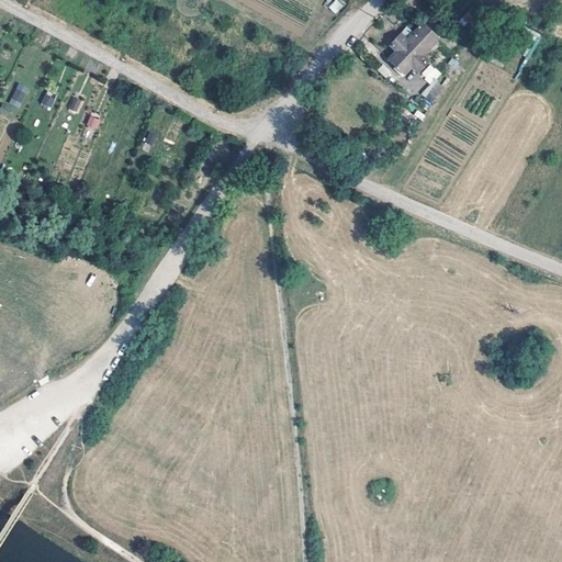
[(338,0),(334,0),(328,7),(336,13),(344,6),(338,0)]
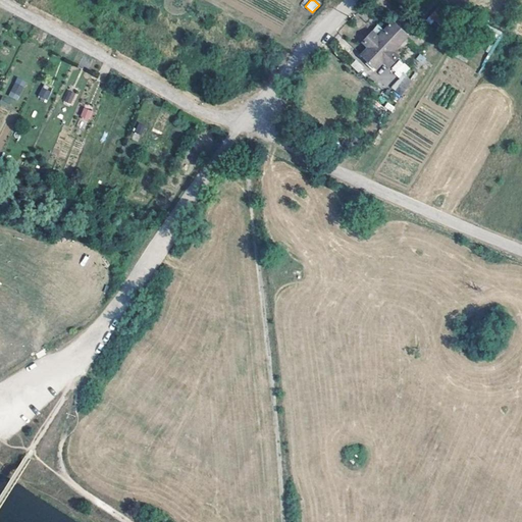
[(438,7),(431,14),(441,24),(449,17),(438,7)]
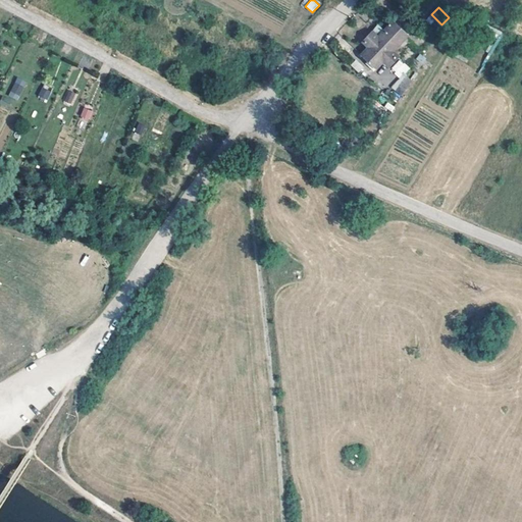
[(393,21),(378,36),(372,31),(362,42),(368,47),(361,54),(370,63),(376,68),(383,61),(389,66),(399,56),(394,50),(408,35),(393,21)]
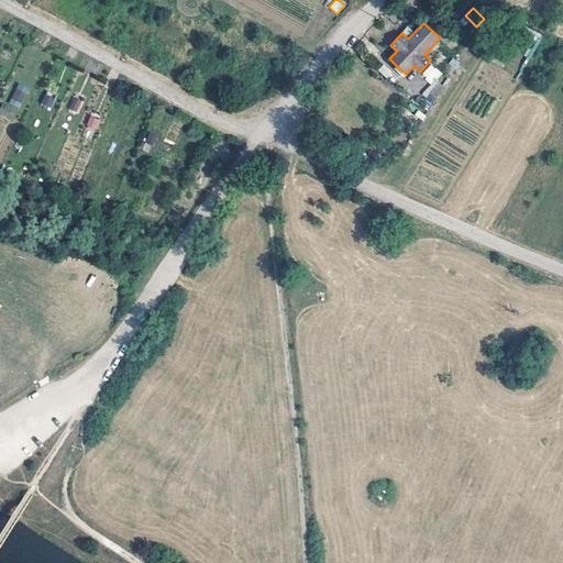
[(438,100),(450,85),(443,79),(431,95),(438,100)]
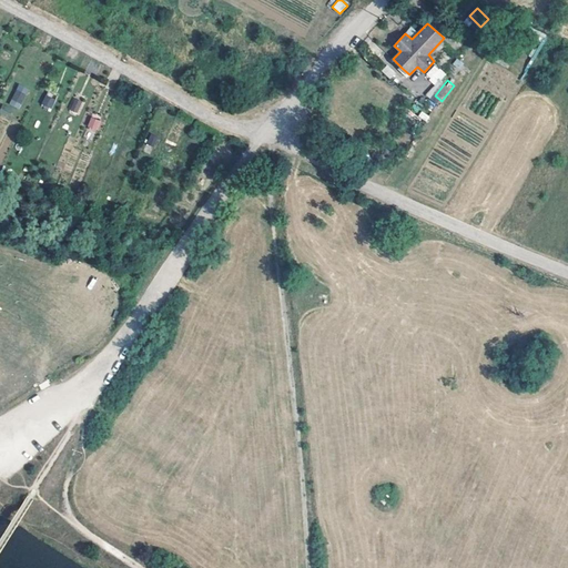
[(8,104),(19,110),(30,90),(19,84),(8,104)]
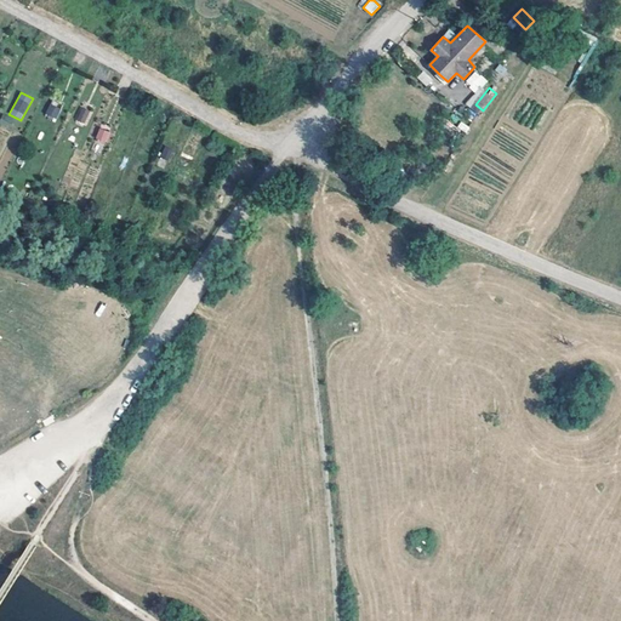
[(56,120),(61,107),(50,102),(45,115),(56,120)]
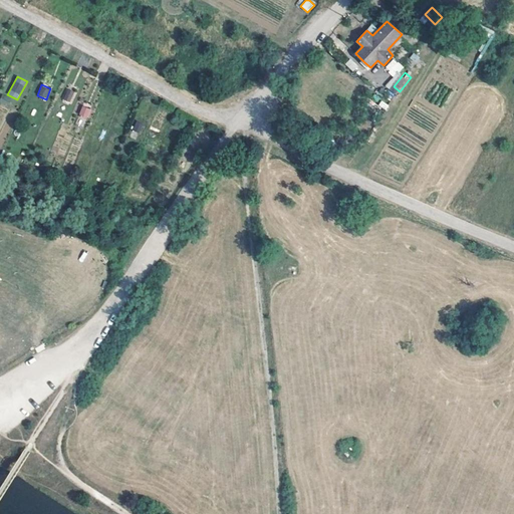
[(61,99),(70,103),(75,92),(66,88),(61,99)]
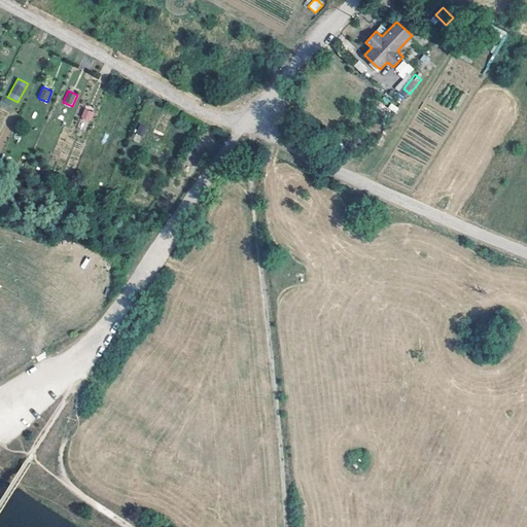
[(171,125),(174,110),(152,105),(151,109),(142,107),(141,113),(156,116),(153,129),(139,125),(136,139),(177,148),(181,128),(171,125)]
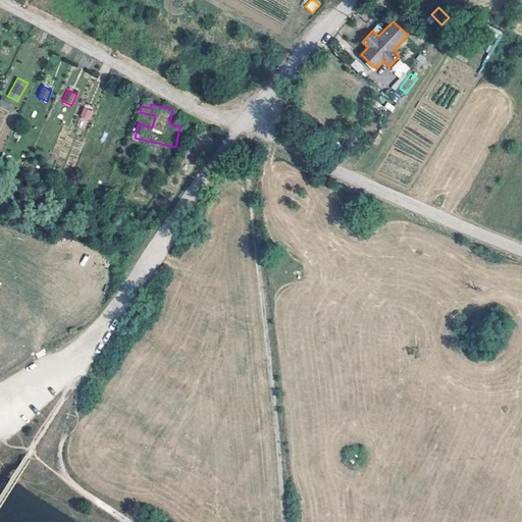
[(89,120),(93,110),(84,107),(80,116),(89,120)]
